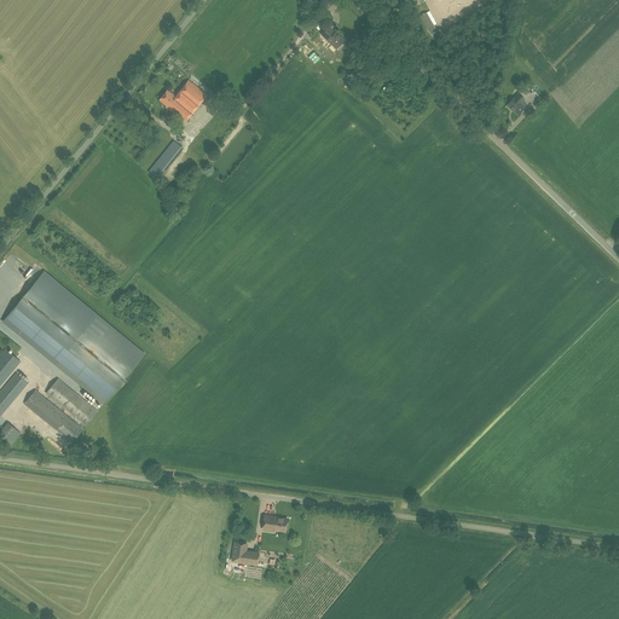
[(435,29),(426,12),(421,16),(431,33),(435,29)]
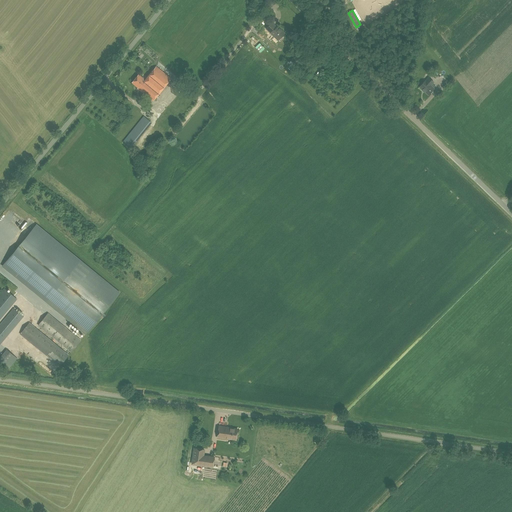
[(208,51),(229,25),(224,21),(204,47),(208,51)]
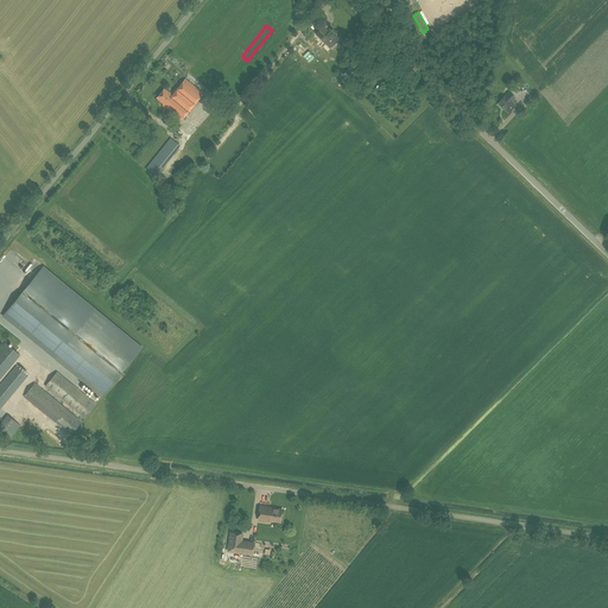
[(330,48),(339,39),(334,36),(334,37),(329,32),(329,33),(323,27),(316,35),(330,48)]
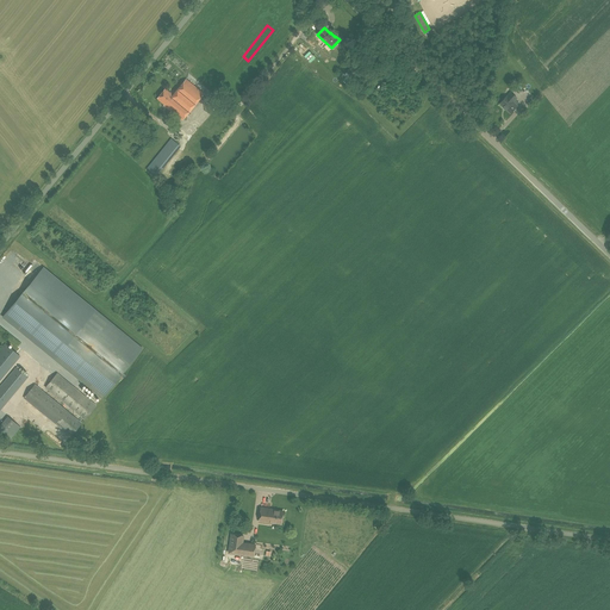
[(367,67),(360,60),(347,72),(353,79),(367,67)]
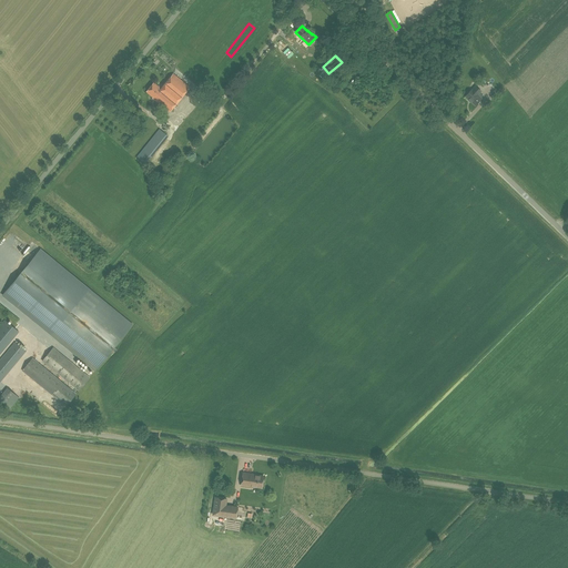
[(170,111),(190,88),(174,73),(161,89),(154,83),(146,91),(156,99),(155,100),(170,111)]
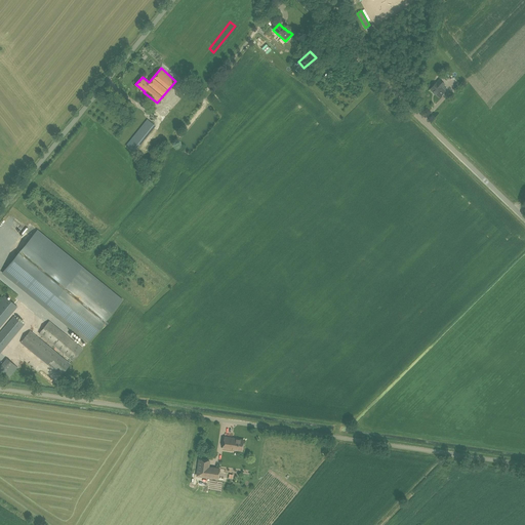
[(444,84),(441,81),(439,79),(430,89),(433,92),(434,91),(439,97),(445,91),(441,87),(444,84)]
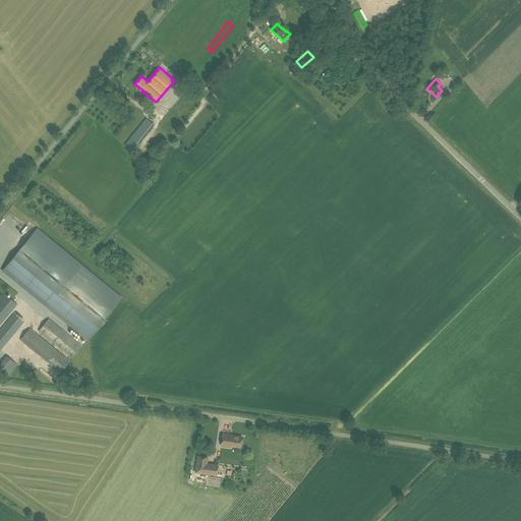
[(128,145),(148,118),(145,115),(138,122),(135,120),(121,139),(128,145)]
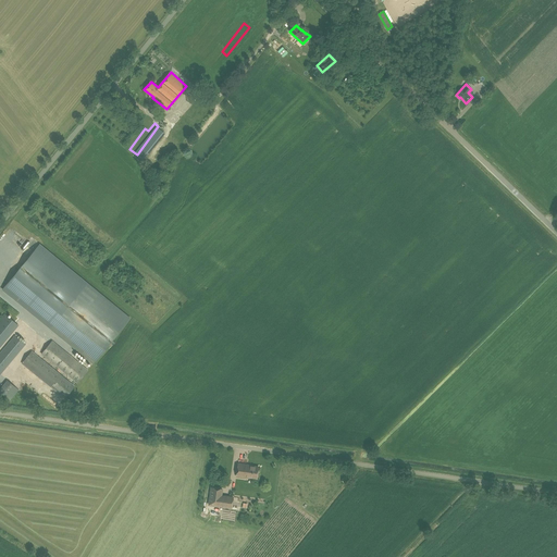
[(93,364),(111,343),(113,345),(115,342),(113,341),(131,319),(87,283),(40,244),(2,289),(49,329),(93,364)]
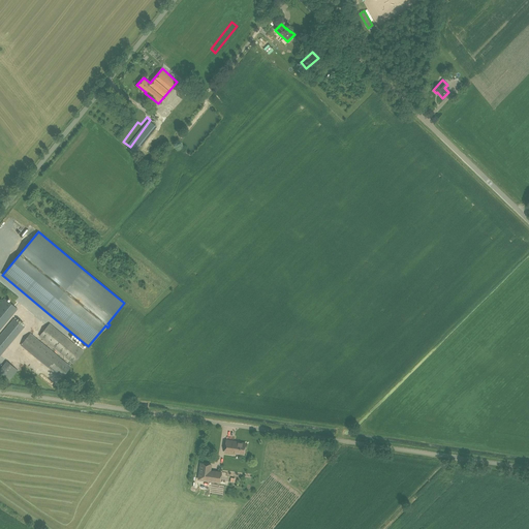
[(5,299),(0,304),(0,331),(18,309),(5,299)]
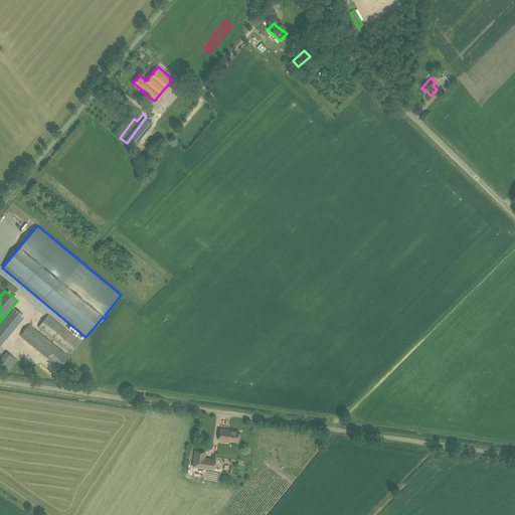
[(22,299),(27,303),(31,299),(26,295),(22,299)]
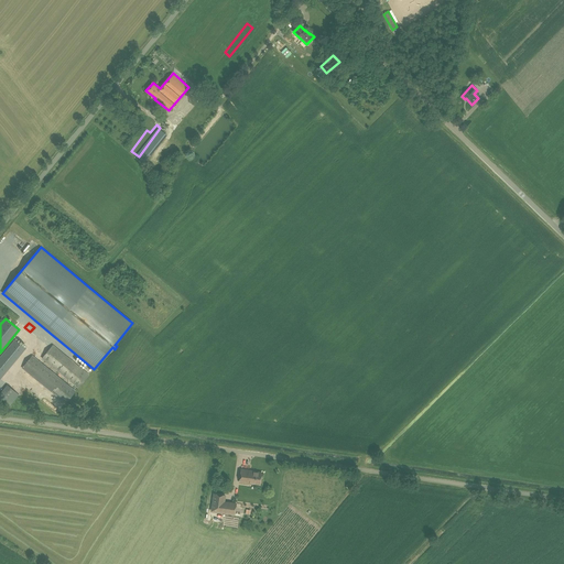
[(15,339),(0,357),(0,379),(26,348),(15,339)]
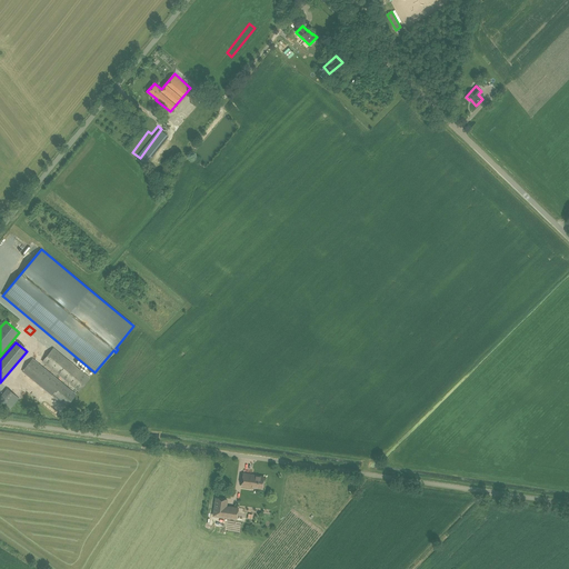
[(79,391),(90,378),(53,348),(42,361),(79,391)]
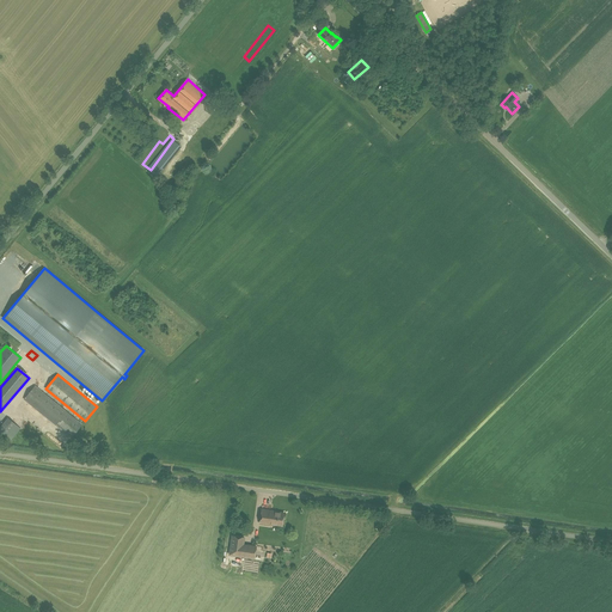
[(83,424),(35,386),(24,399),(71,438),(83,424)]
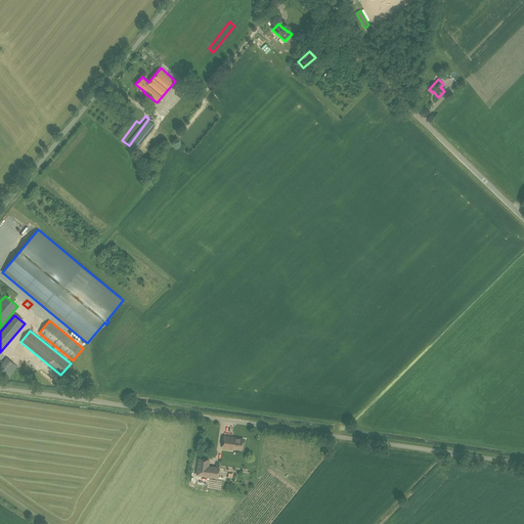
[(18,367),(6,357),(0,364),(0,368),(9,378),(18,367)]
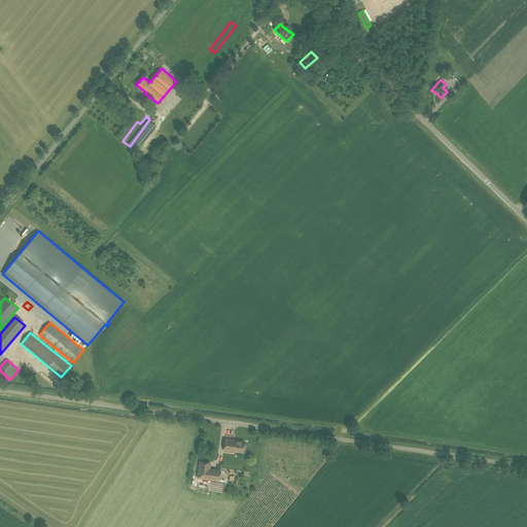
[(243,452),(244,443),(237,441),(238,441),(225,438),(223,450),(236,452),(236,451),(243,452)]
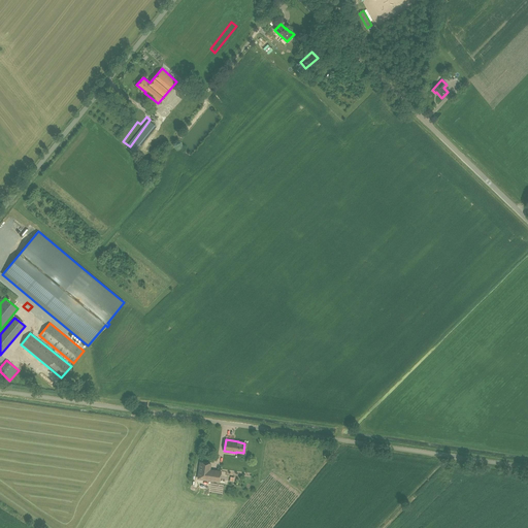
[(200,462),(198,479),(220,482),(221,471),(209,470),(210,464),(200,462)]
